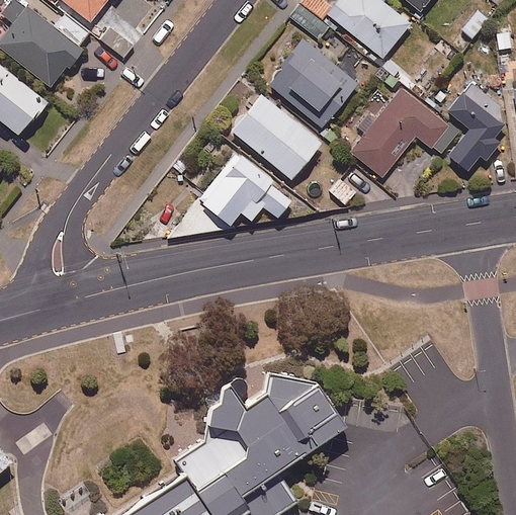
[(18,0),(5,0),(0,7),(0,14),(5,18),(0,25),(0,48),(51,87),(92,33),(67,13),(55,28),(18,0)]
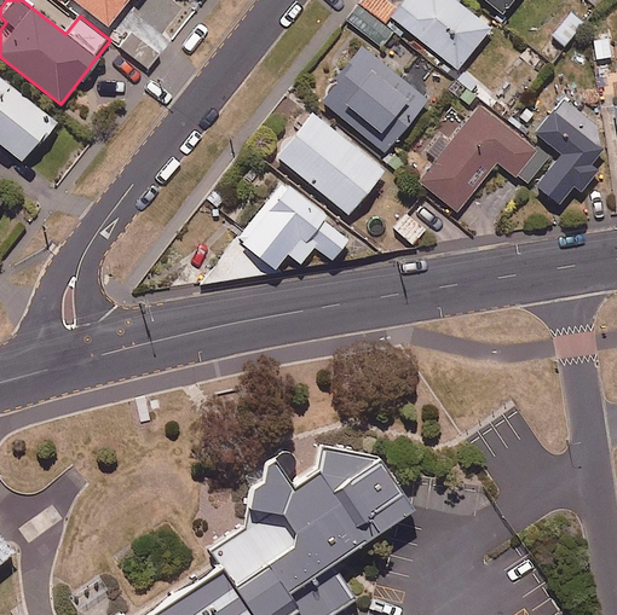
[(74,0),(108,27),(128,0),(74,0)]
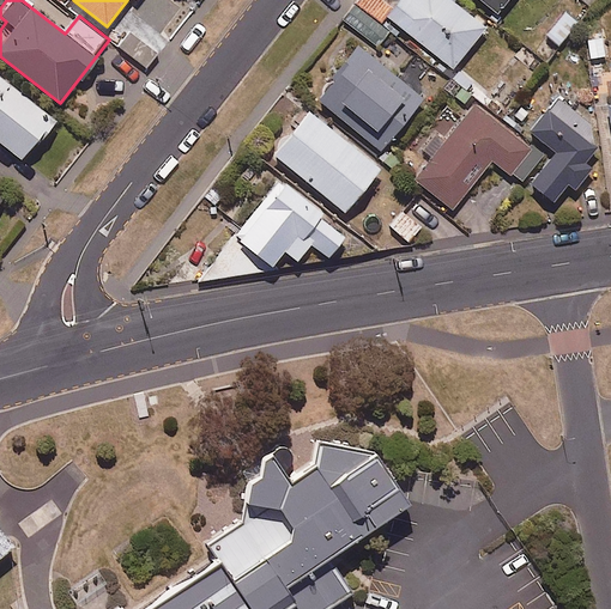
[(386,26),(392,19),(453,69),(487,29),(451,0),(400,0),(393,10),(381,0),(364,0),(360,6),(386,26)]
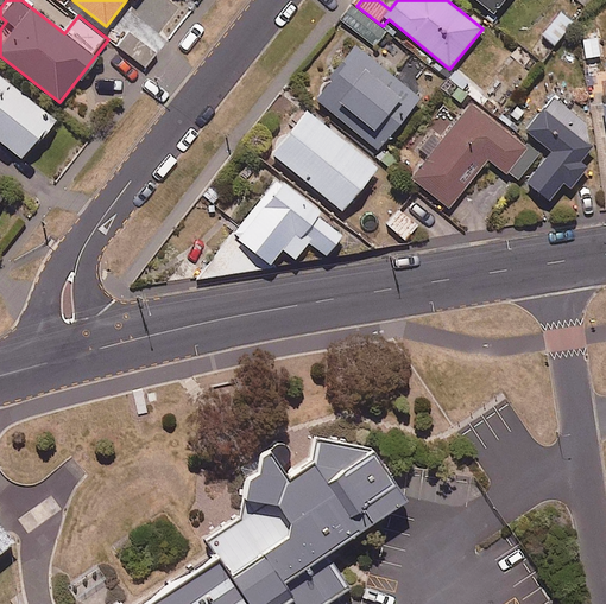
[(504,0),(477,0),(494,13),(504,0)]
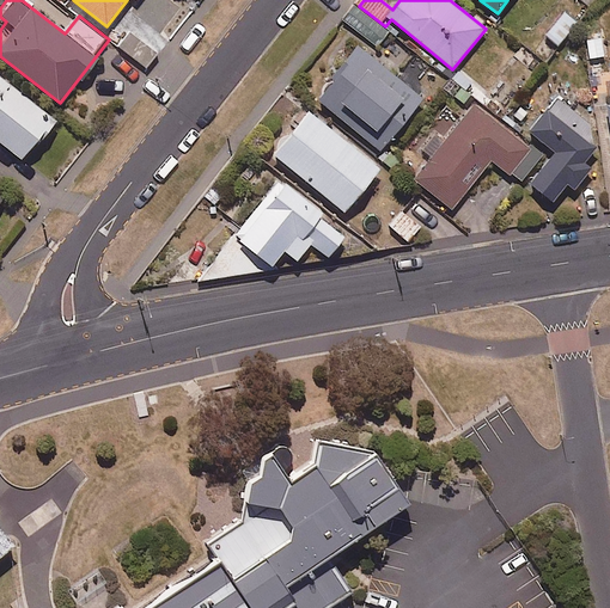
[(386,35),(357,10),(345,23),(374,49),(386,35)]
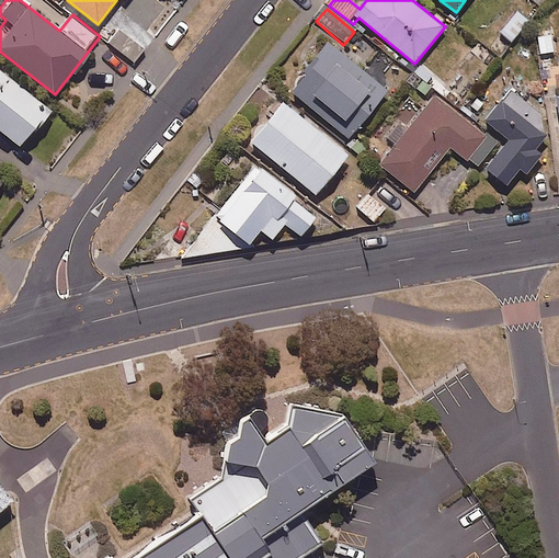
[(529,21),(518,12),(502,32),(514,41),(529,21)]
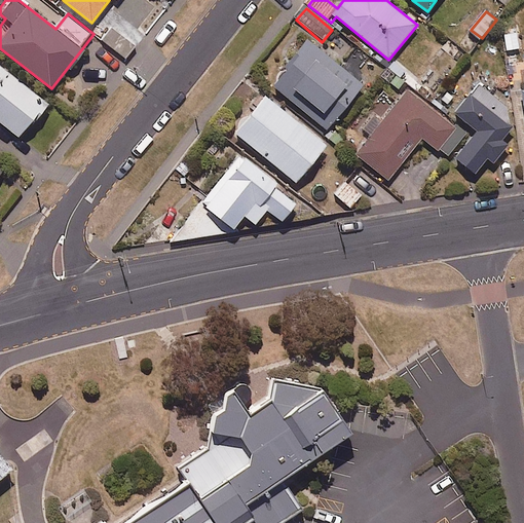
[(136,48),(112,31),(104,42),(126,60),(136,48)]
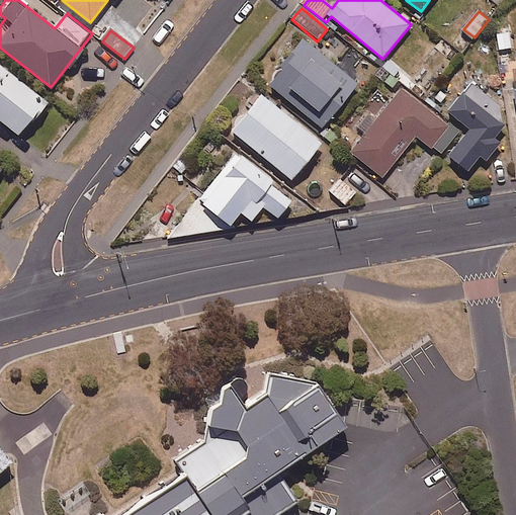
[(515,53),(512,32),(496,33),(499,55),(515,53)]
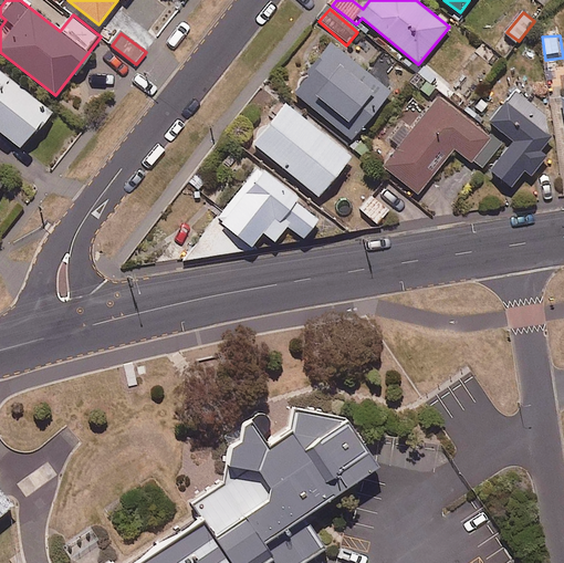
[(390,90),(331,42),(291,91),(352,139),(390,90)]
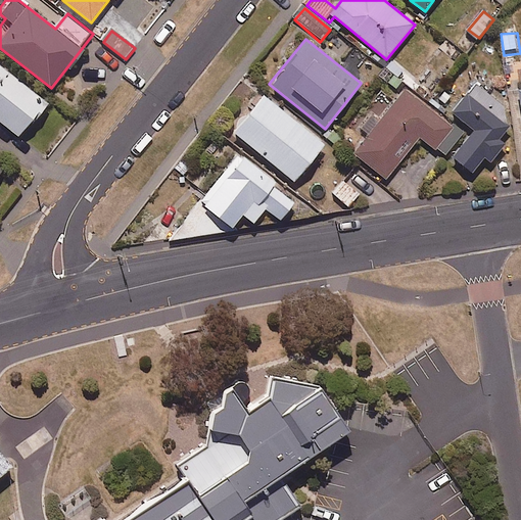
[(406,72),(390,62),(381,79),(395,88),(406,72)]
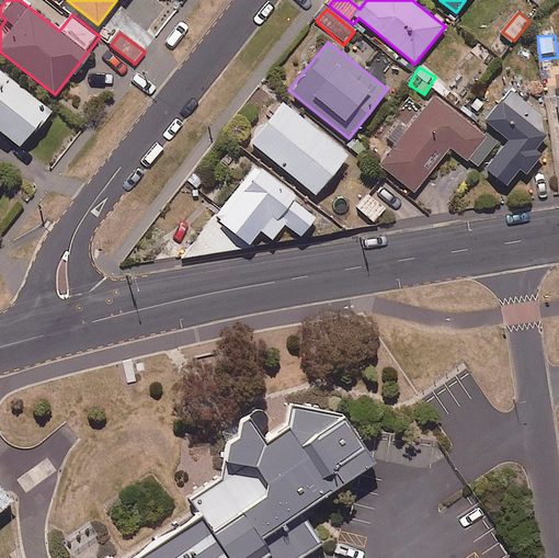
[(49,111),(0,70),(0,131),(20,147),(49,111)]
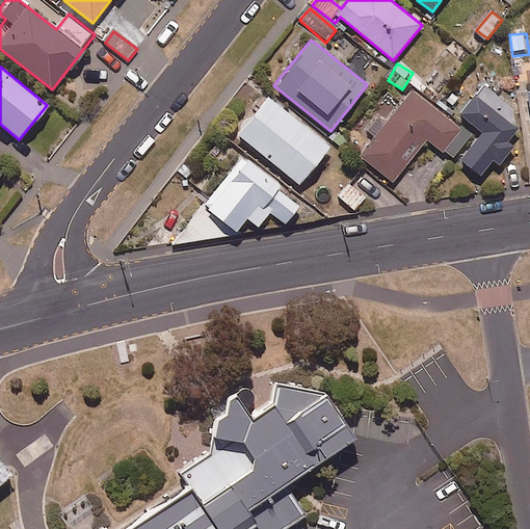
[(511,105),(484,83),(459,114),(482,133),(460,160),(480,176),(493,160),(500,165),(514,148),(507,141),(515,131),(511,105)]
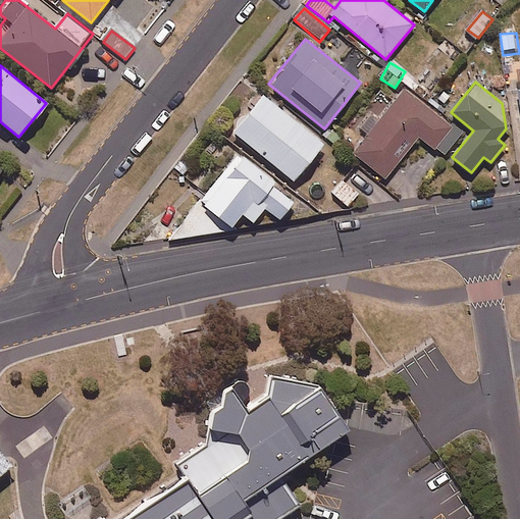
[(462,135),(404,89),(386,110),(378,104),(360,127),(368,134),(353,154),(386,179),(419,137),(445,156),(462,135)]
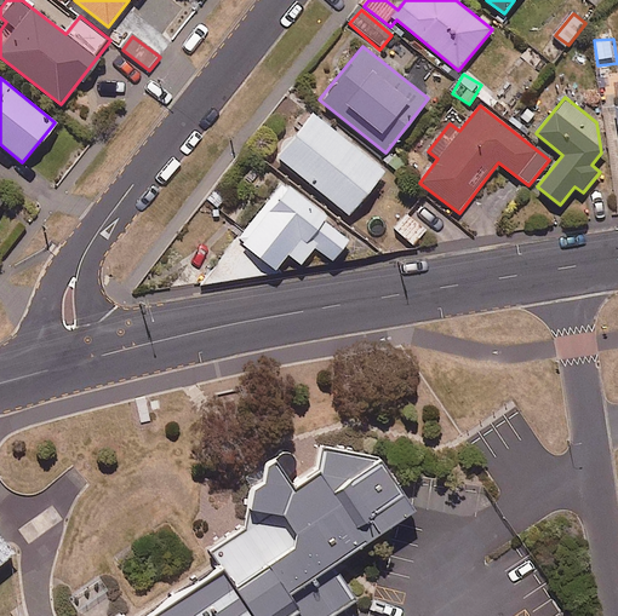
[(384,170),(310,111),(275,155),(349,214),(384,170)]
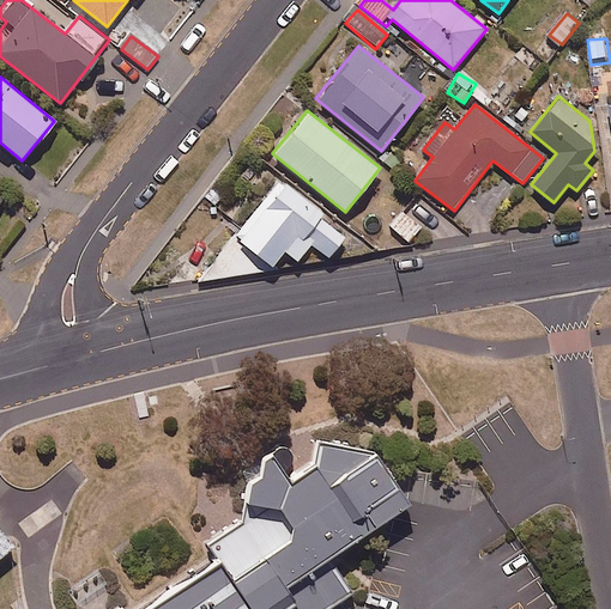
[(236,232),(198,282),(282,269),(272,262),(283,248),(297,259),(310,242),(328,256),(346,233),(320,213),(325,208),(285,177),(284,181),(278,176),(235,231),(236,232)]
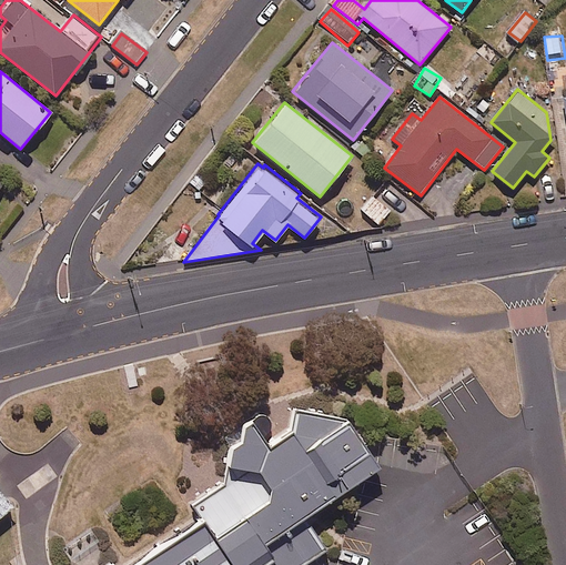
[(390,213),(374,199),(363,211),(378,225),(390,213)]
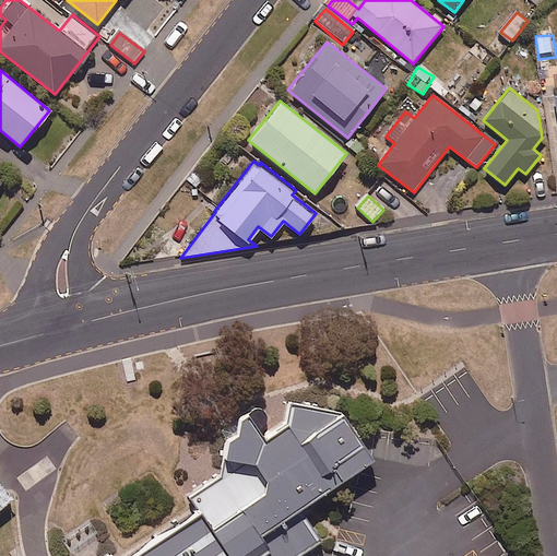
[(299,555),(310,549),(323,541),(307,516),(311,513),(316,511),(307,498),(352,470),(371,457),(360,439),(342,411),(289,402),(287,420),(263,436),(258,428),(273,418),(261,401),(239,415),(237,432),(236,430),(222,430),(226,437),(221,476),(190,496),(196,507),(123,555),(110,555),(108,553),(105,555),(299,555)]
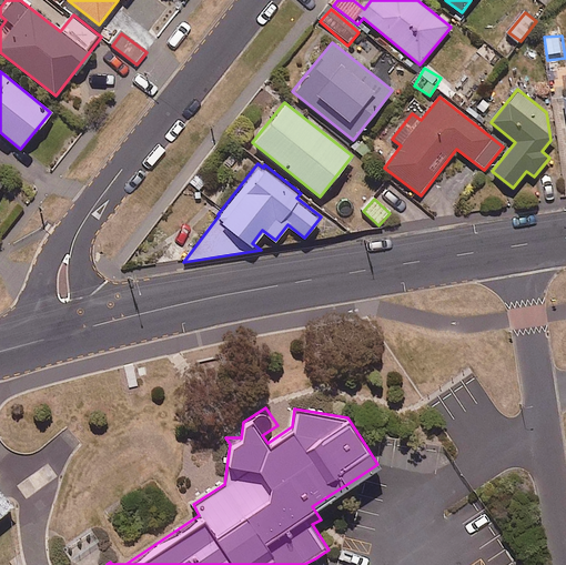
[(0,488),(0,515),(10,507),(13,504),(0,488)]
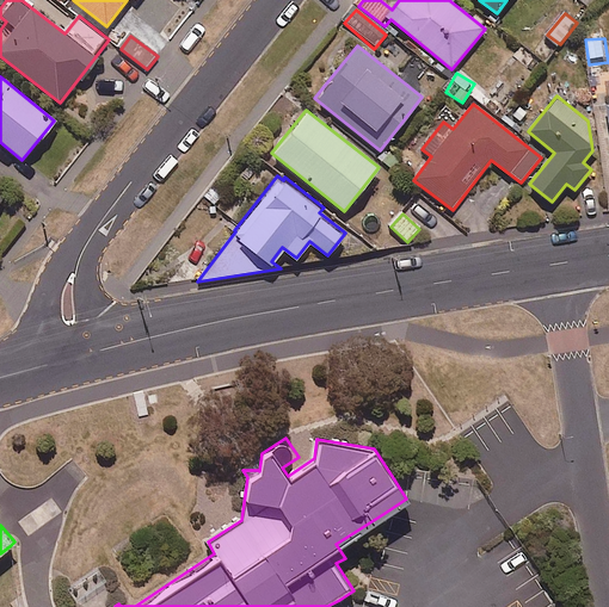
All buildings are outlined.
